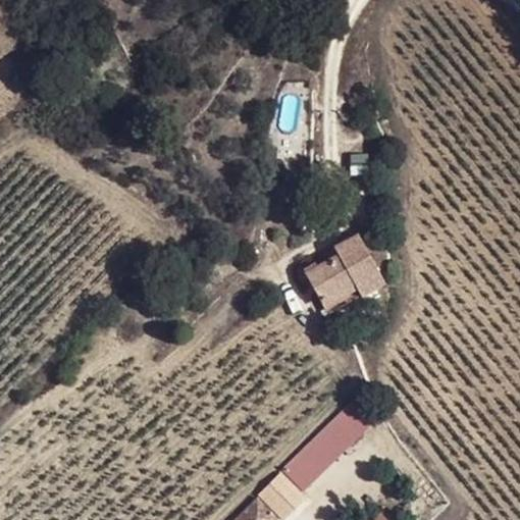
[(355,284),(360,294),(361,295),(384,280),(358,235),(333,248),(338,254),(305,273),(321,302),(355,284)]
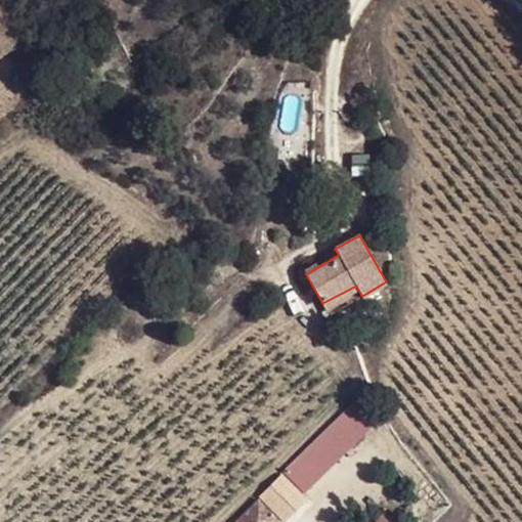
[(205,255),(209,260),(218,255),(212,249),(205,255)]
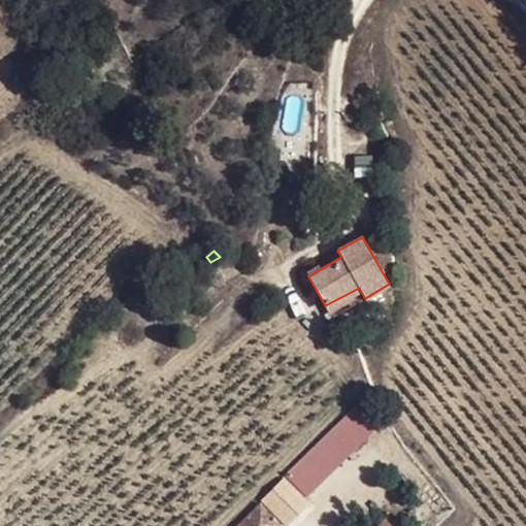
[(332,316),(364,297),(359,288),(325,305),(332,316)]
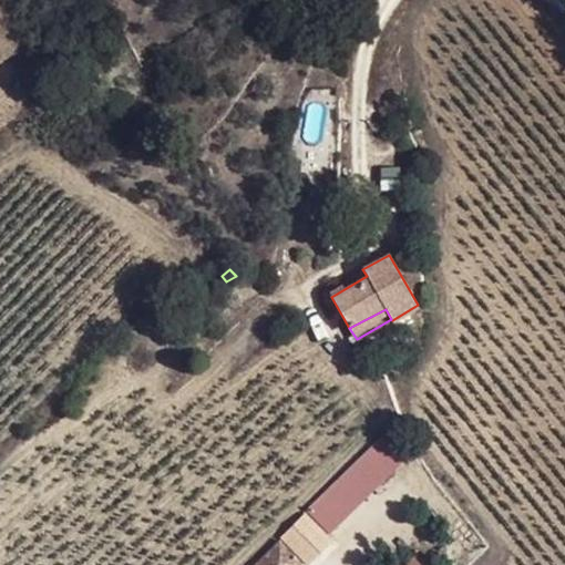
[(305,511),(279,536),(306,564),(332,540),(305,511)]
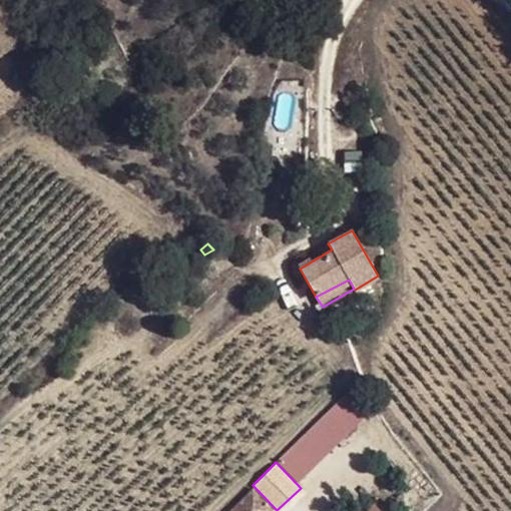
[(365,507),(368,510),(379,510),(383,507),(376,499),(365,507)]
